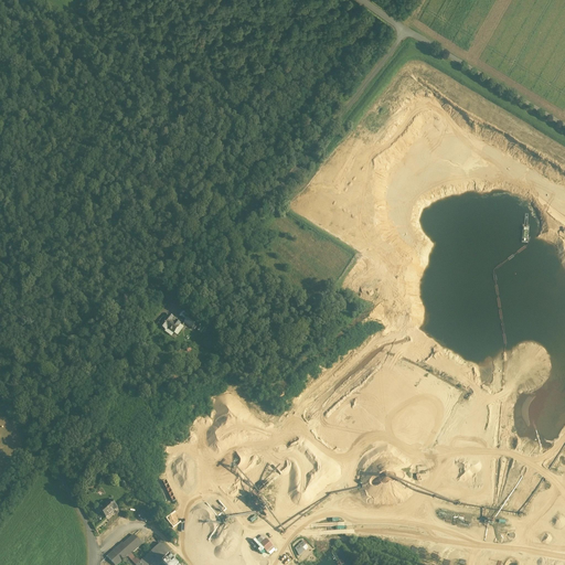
[(166,318),(161,324),(160,324),(161,326),(166,329),(167,329),(168,328),(174,332),(179,327),(178,327),(180,323),(177,320),(174,323),(172,321),(171,321),(173,318),(169,315),(169,316),(168,316),(167,318),(167,317),(166,318)]
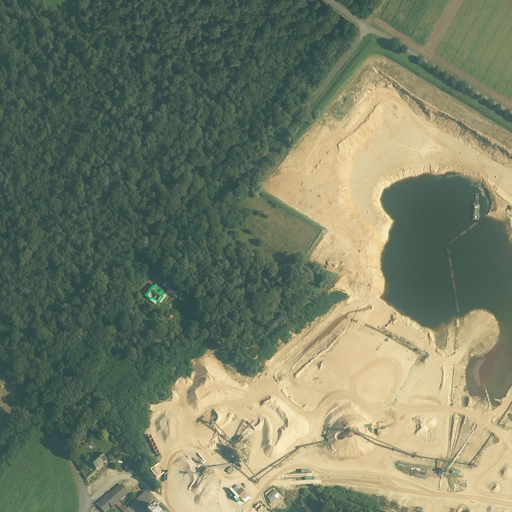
[(173,285),(168,292),(174,297),(179,290),(173,285)]
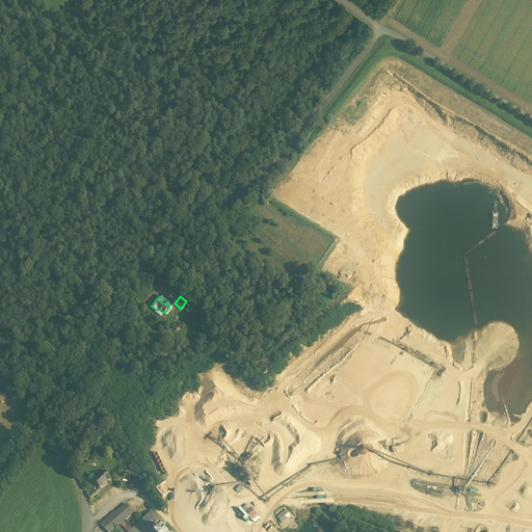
[(246,461),(260,450),(257,447),(244,458),(246,461)]
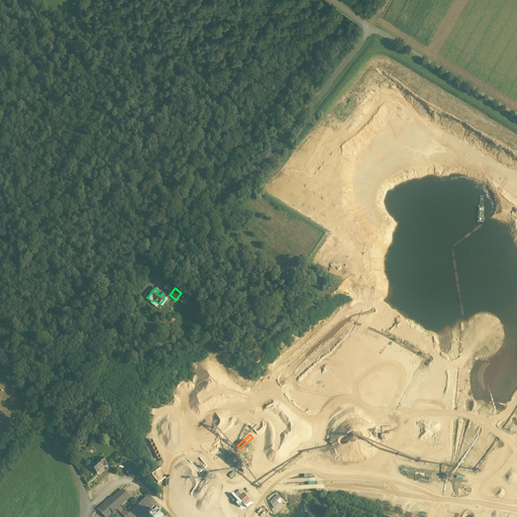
[(150,439),(157,456),(161,454),(153,438),(150,439)]
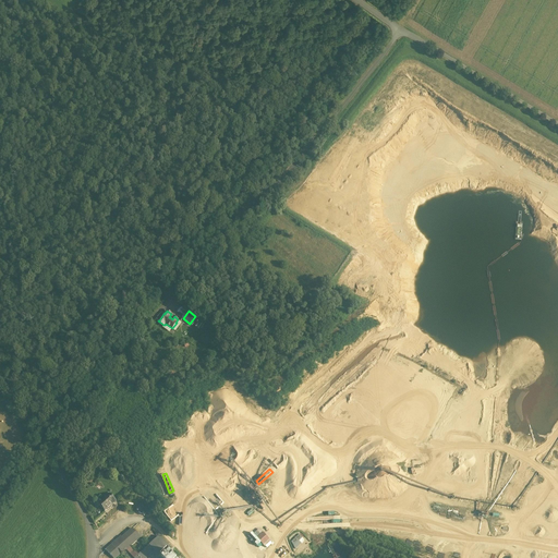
[(100,506),(106,511),(108,510),(112,507),(112,506),(116,501),(110,495),(99,505),(100,506)]
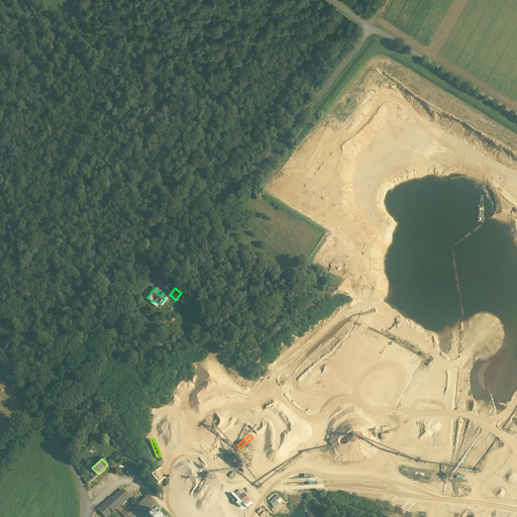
[(112,498),(99,510),(104,516),(107,516),(114,511),(115,512),(117,510),(131,497),(128,494),(127,495),(123,490),(113,498),(112,498)]
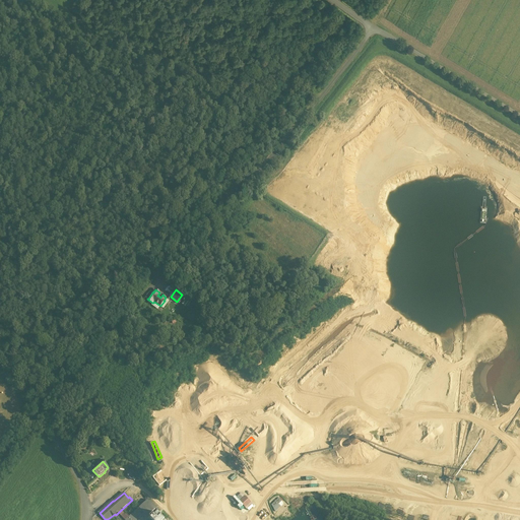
[(272,505),(275,511),(280,507),(278,504),(282,501),(279,498),(272,505)]
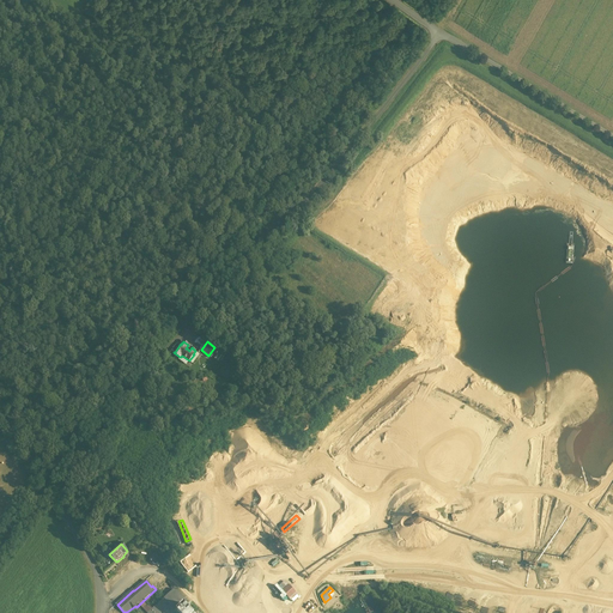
[(147,612),(164,599),(156,589),(139,605),(146,612),(147,612)]
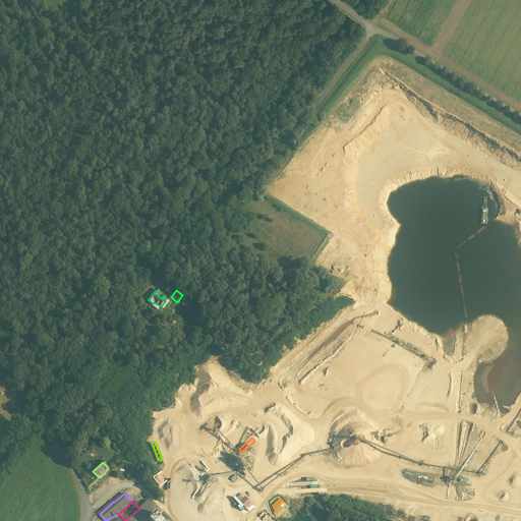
[(149,501),(139,509),(125,520),(142,520),(152,513),(157,509),(149,501)]
